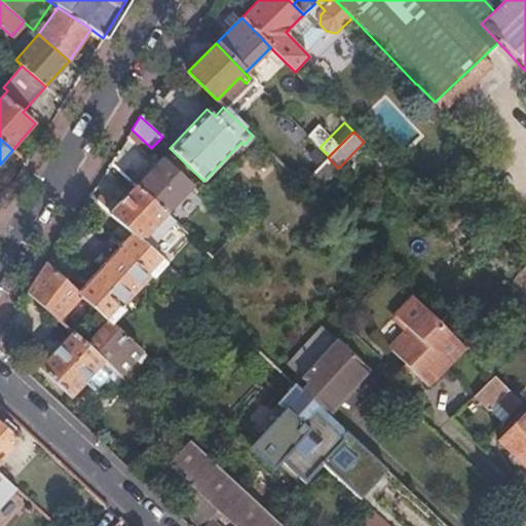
[(193,186),(162,158),(136,187),(166,216),(193,186)]
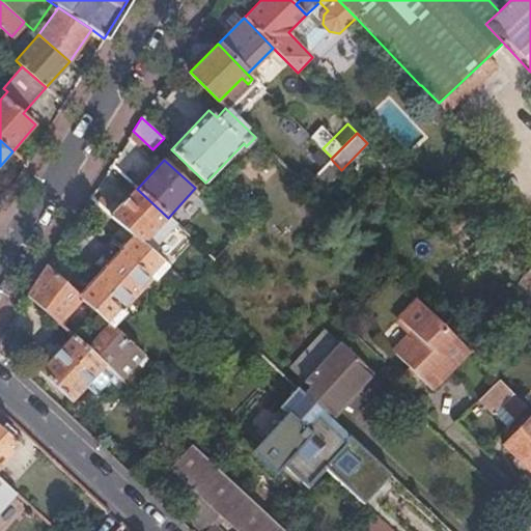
[(306,167),(296,177),(304,187),(314,176),(306,167)]
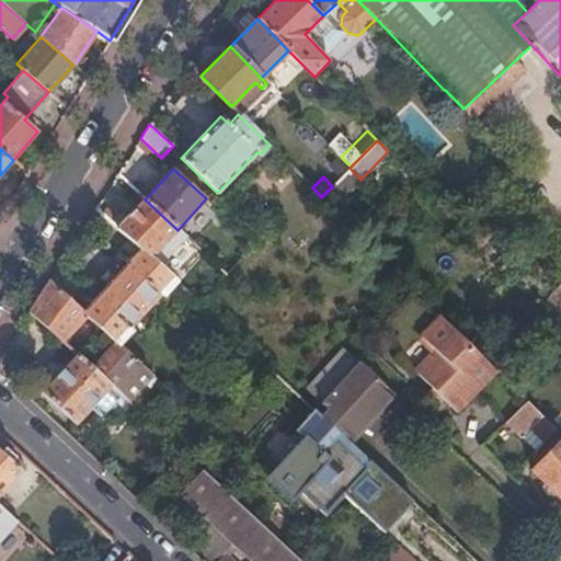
[(141,250),(164,271),(172,263),(167,251),(162,248),(178,230),(145,199),(117,229),(140,250),(141,250)]
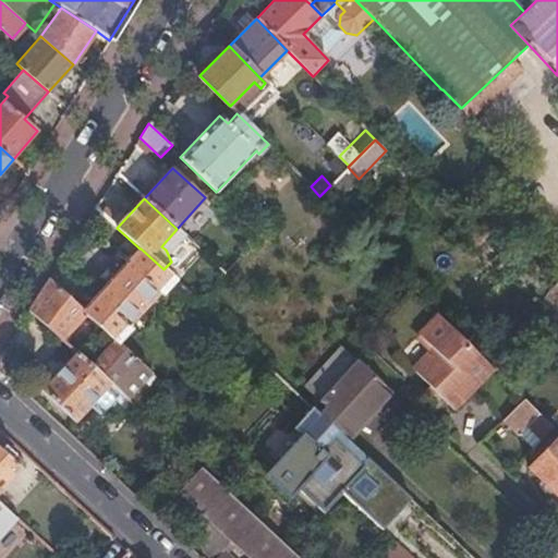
[(83,312),(86,314),(110,336),(119,343),(132,329),(129,326),(159,293),(162,295),(176,280),(164,269),(141,249),(140,249),(84,311),(83,312)]
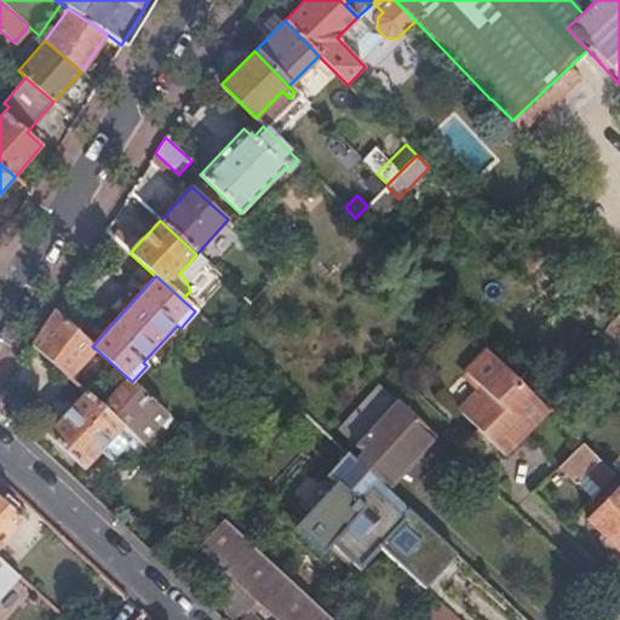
[(32,348),(68,379),(96,349),(92,346),(93,345),(56,310),(32,348)]
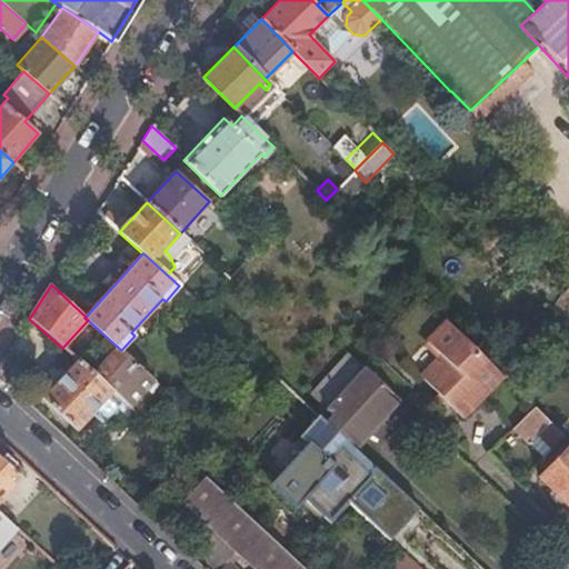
[(502,375),(448,321),(427,341),(440,356),(421,376),(461,416),(502,375)]
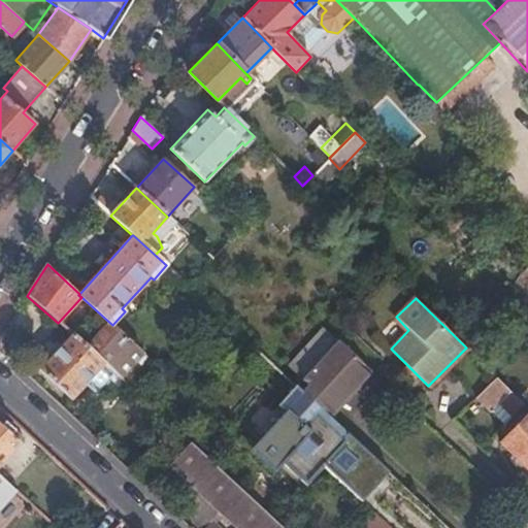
[(85,348),(103,365),(120,380),(143,353),(112,325),(104,318),(93,331),(97,335),(85,348)]
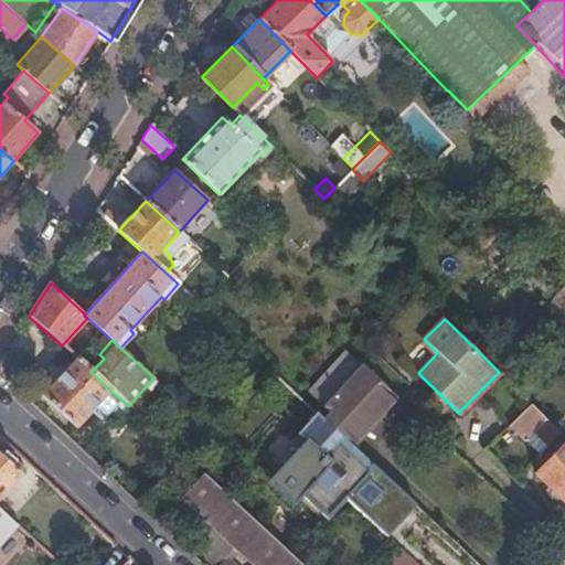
[(323,406),(361,364),(347,351),(308,392),(323,406)]
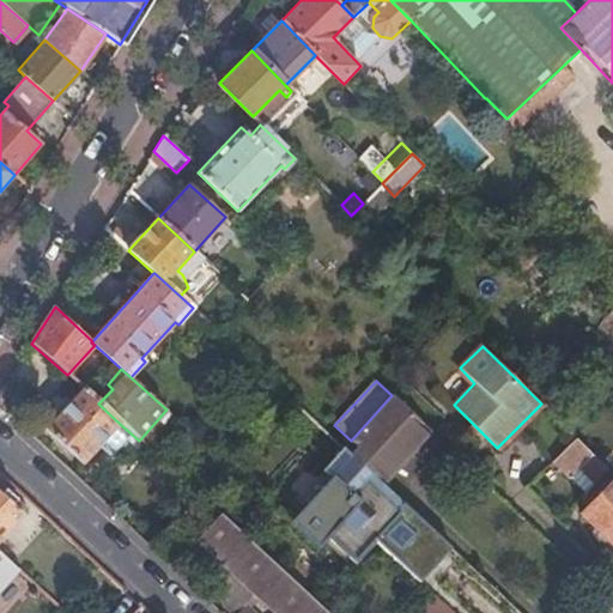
[(44,430),(82,465),(120,424),(98,404),(83,389),(44,430)]
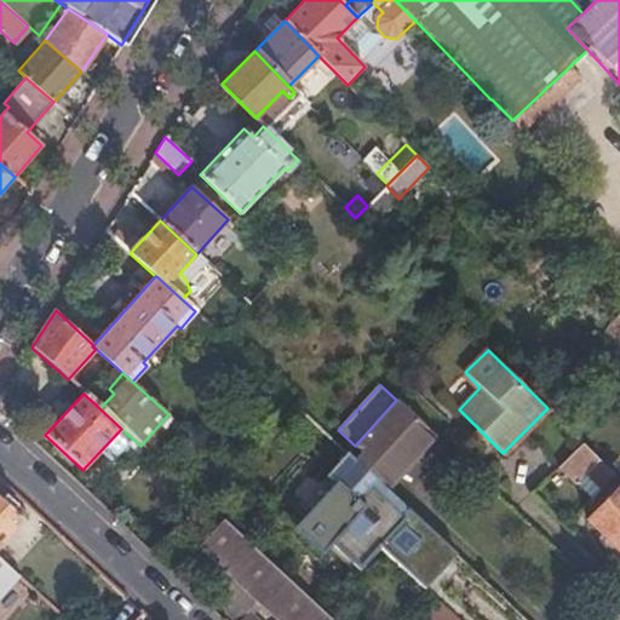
[(367,471),(385,488),(435,435),(396,400),(355,446),(363,453),(356,460),(367,471)]
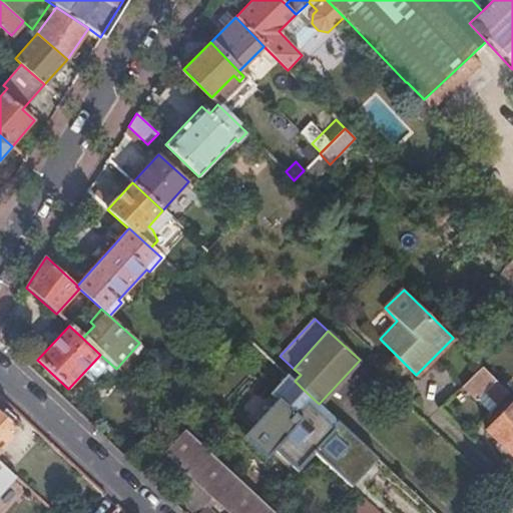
[(498,403),(508,392),(481,366),(462,385),(476,399),(484,390),(498,403)]
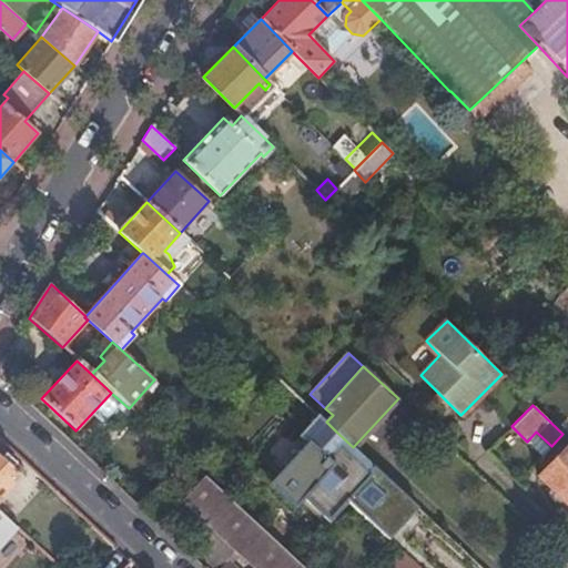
[(326,422),(318,415),(298,436),(307,444),(269,484),(293,507),(303,498),(330,521),(347,501),(387,538),(417,507),(353,447),(336,432),(326,422)]
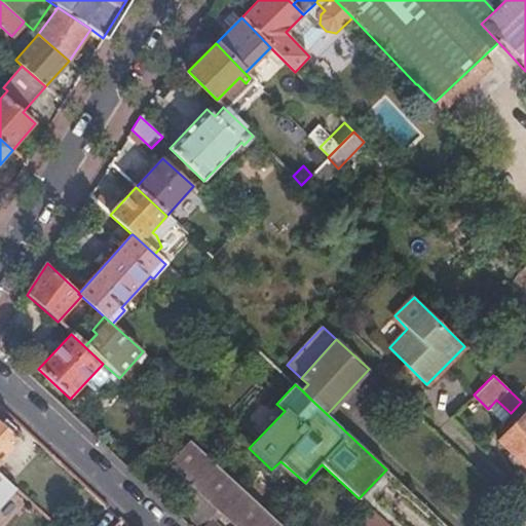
[(501,422),(511,413),(496,400),(488,409),(501,422)]
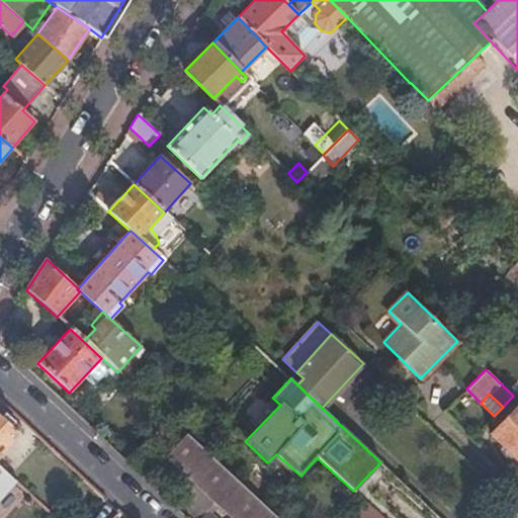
[(490,434),(517,461),(517,408),(517,407),(490,434)]
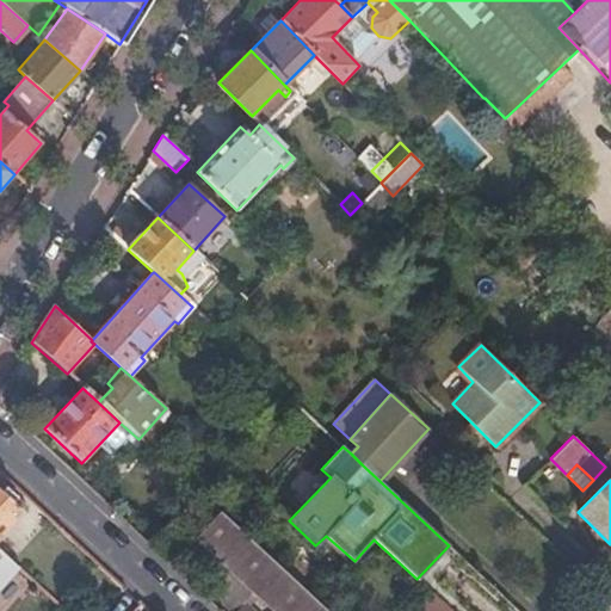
[(0,538),(24,513),(23,513),(28,508),(0,483),(0,538)]
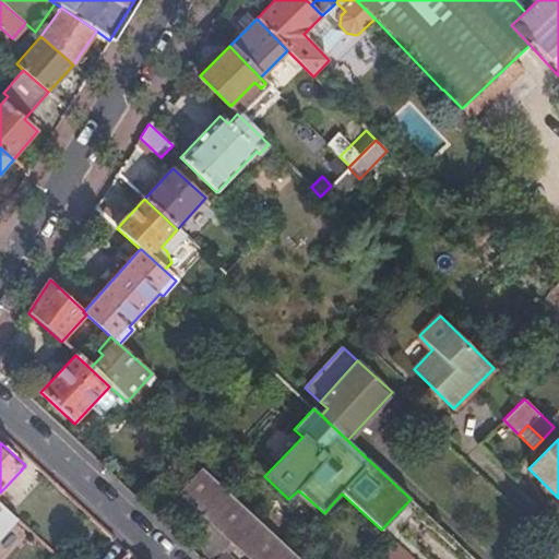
[(248,558),(297,558),(298,558),(290,551),(275,536),(234,497),(233,498),(198,467),(162,506),(195,536),(191,542),(210,558),(227,558),(217,549),(227,539),(248,558)]
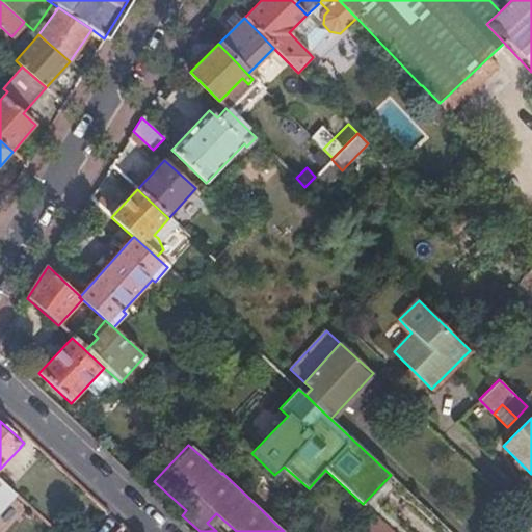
[(531,474),(523,466),(520,469),(531,481),(531,474)]
